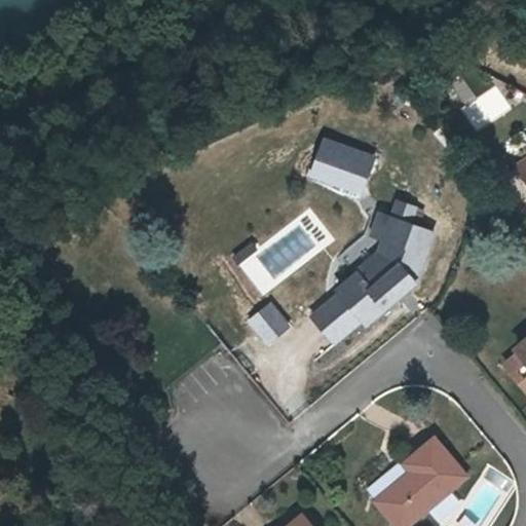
[(510,107),(492,79),(472,92),(458,70),(446,78),(477,128),(510,107)]
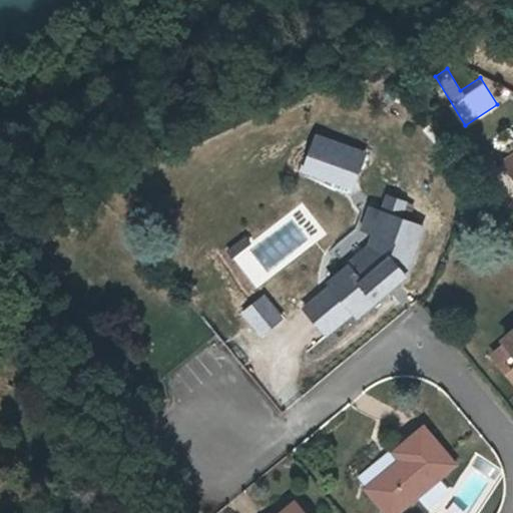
[(330,120),(320,133),(358,162),(369,148),(330,120)]
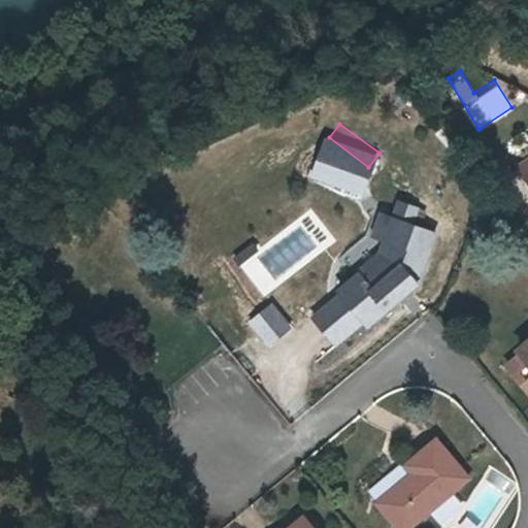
[(527,142),(521,147),(526,154),(509,165),(527,193),(527,142)]
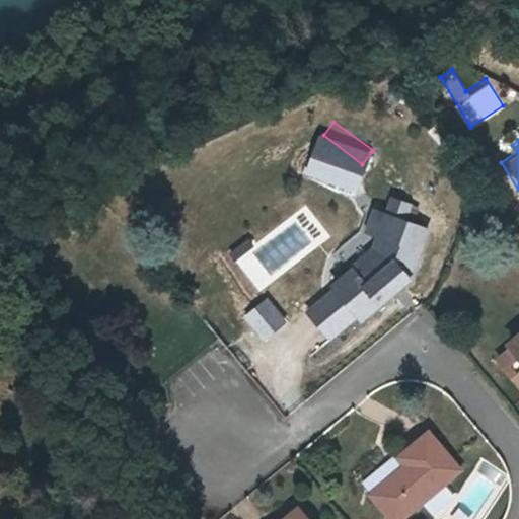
[(386,209),(409,214),(412,201),(388,196),(386,209)]
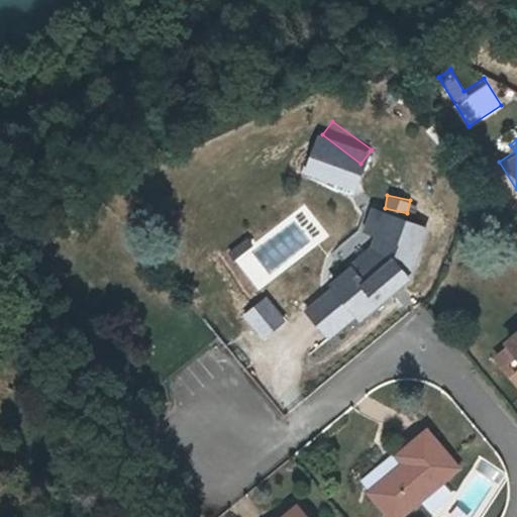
[(344,270),(327,285),(328,286),(323,292),(342,317),(349,311),(354,318),(375,302),(373,300),(385,289),(387,292),(403,277),(401,274),(411,248),(414,249),(421,229),(368,209),(360,230),(372,234),(366,248),(343,268),(344,270)]
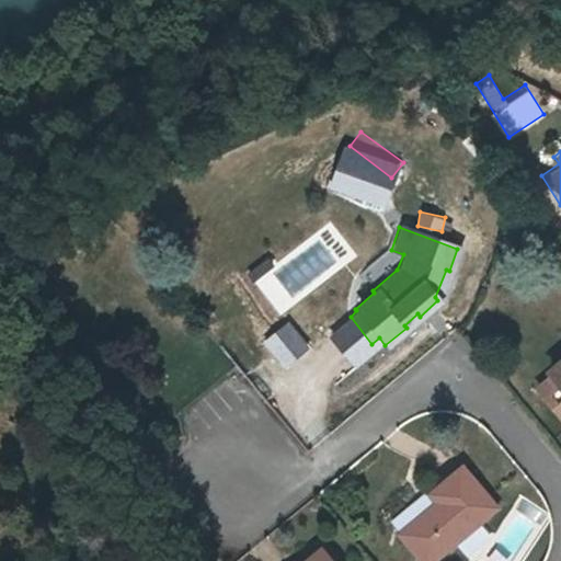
[(560,358),(547,370),(549,374),(554,380),(539,392),(560,418),(560,358)]
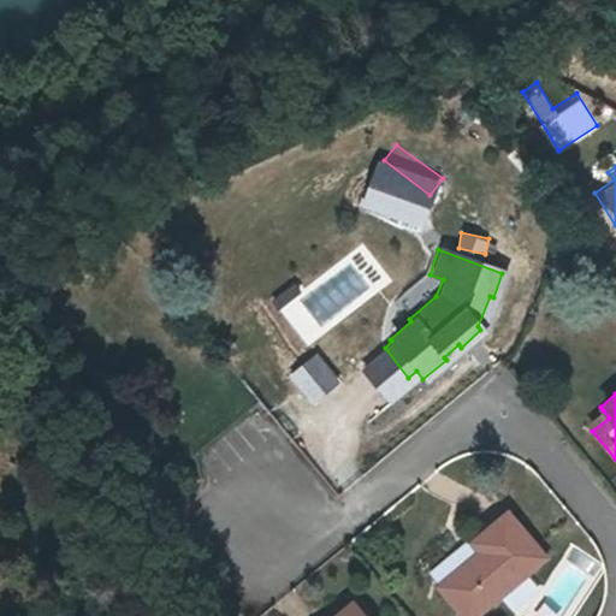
[(609,418),(603,410),(587,424),(592,431),(609,418)]
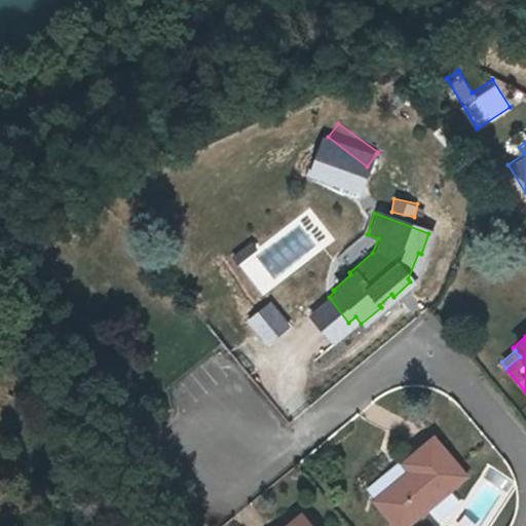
[(396,525),(460,471),(429,434),(401,459),(407,466),(372,496),(396,525)]
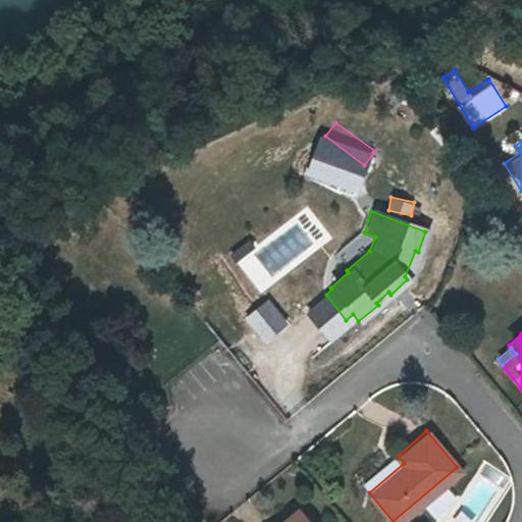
[(280,512),(269,521),(309,521),(298,508),(285,518),(280,512)]
